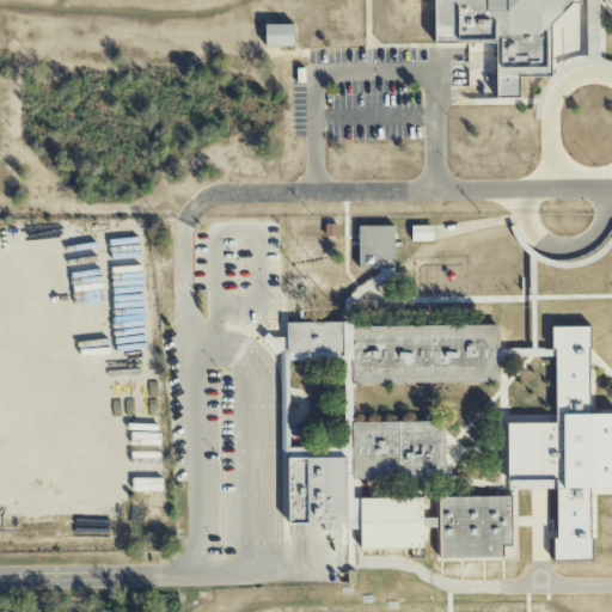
[(611,0),(611,11),(604,4),(604,0),(581,0),(581,4),(573,4),(551,25),(552,77),(520,77),(520,98),(497,98),(496,42),(435,43),(435,0),(611,0)]
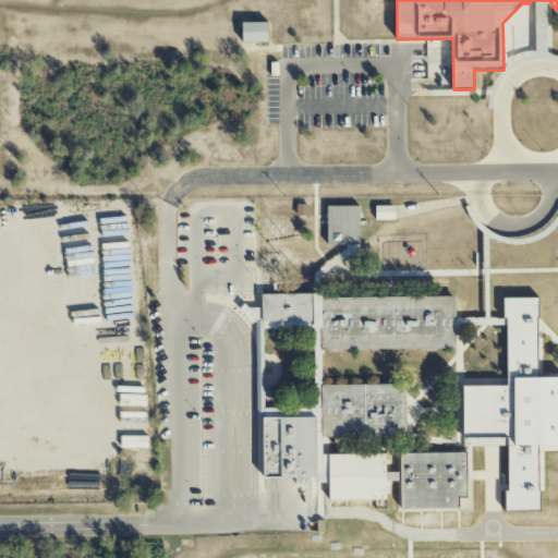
[(242,41),(242,22),(267,22),(268,41),(242,41)]
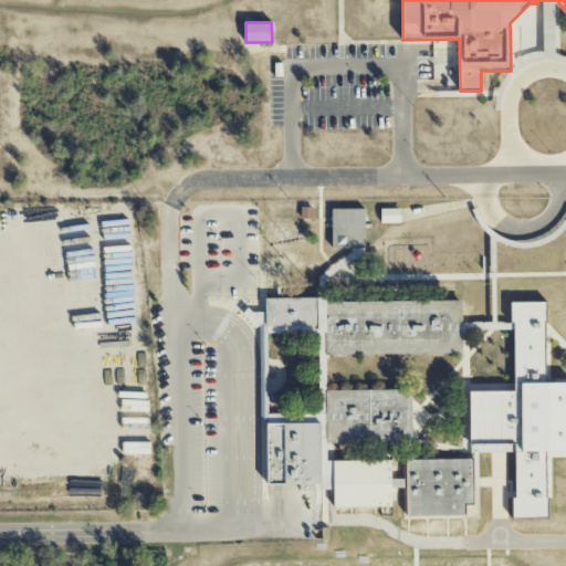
[(301,219),(312,220),(312,208),(301,208),(301,219)]
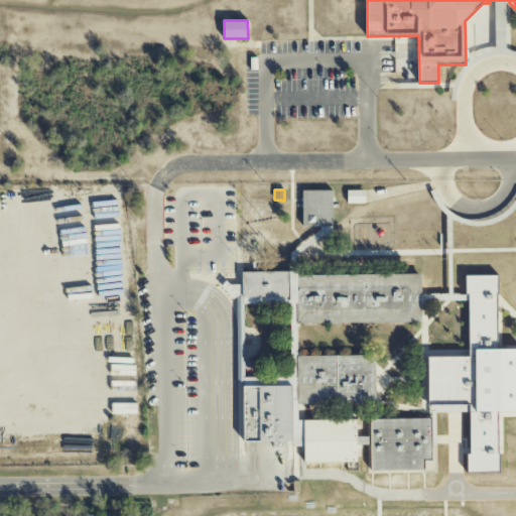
[(347,203),(347,189),(366,189),(366,203),(347,203)]
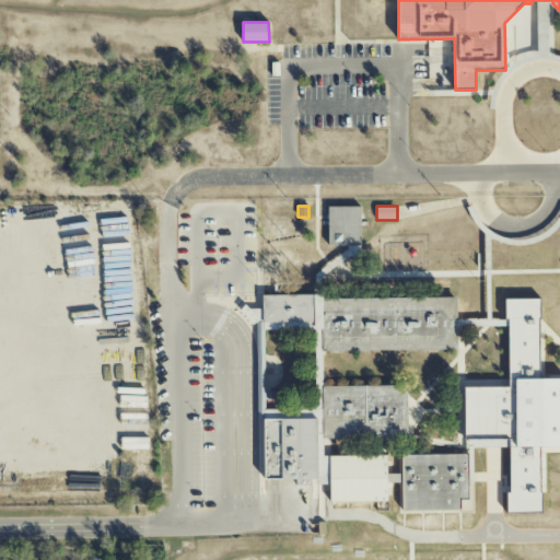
[(328,245),(328,207),(361,207),(361,245),(328,245)]
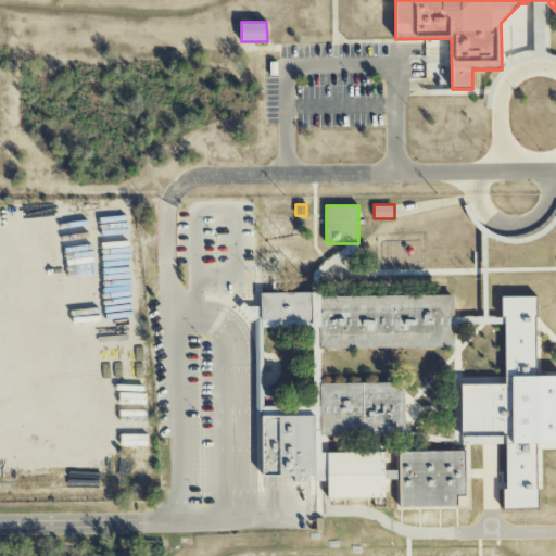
[(399,266),(399,251),(440,250),(440,265),(399,266)]
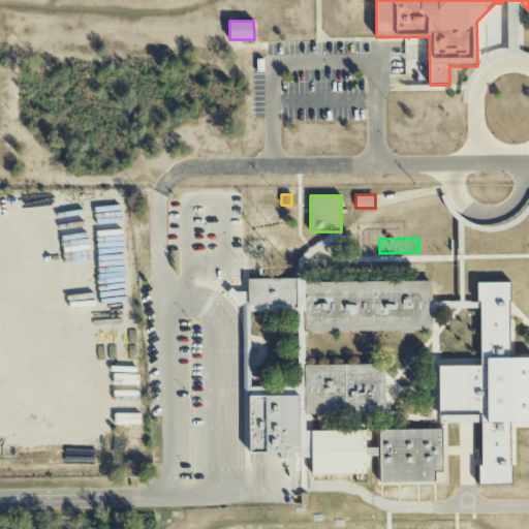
[(462,301),(461,262),(476,261),(476,301),(462,301)]
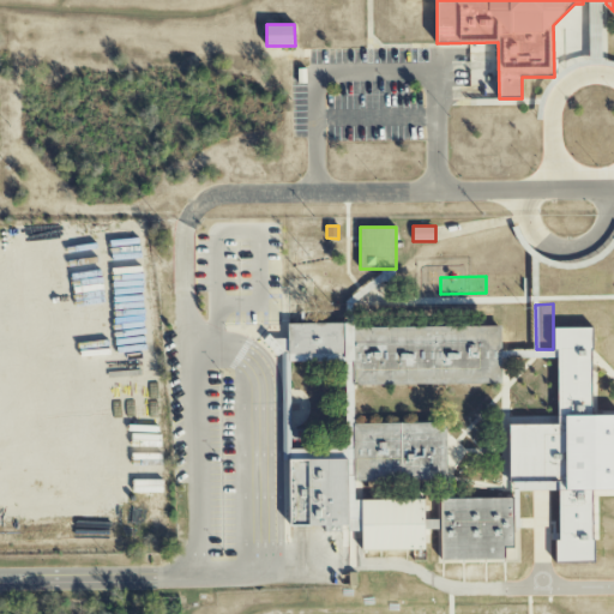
[(354,384),(353,327),(501,325),(501,383),(354,384)]
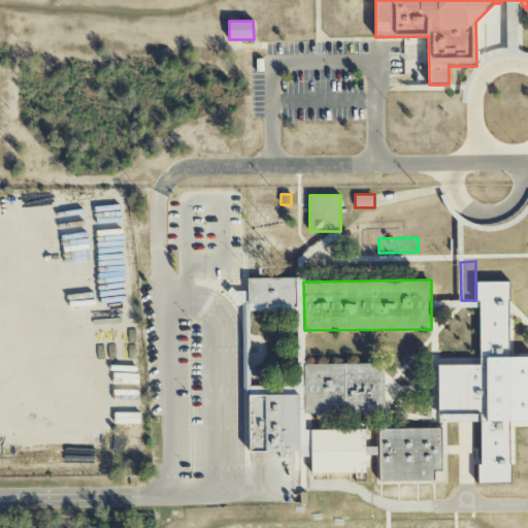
[(477,345),(463,347),(461,307),(475,307),(477,345)]
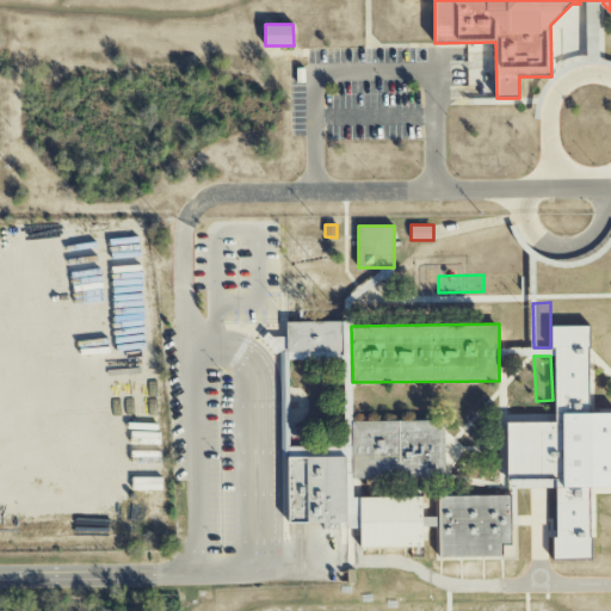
[(562,421),(562,413),(610,413),(610,488),(562,488),(562,480),(507,480),(507,421),(562,421)]
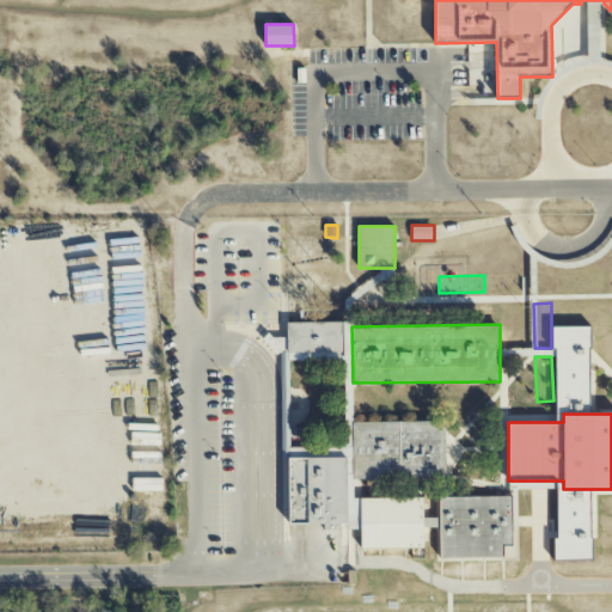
[(354,479),(354,421),(445,420),(446,478),(354,479)]
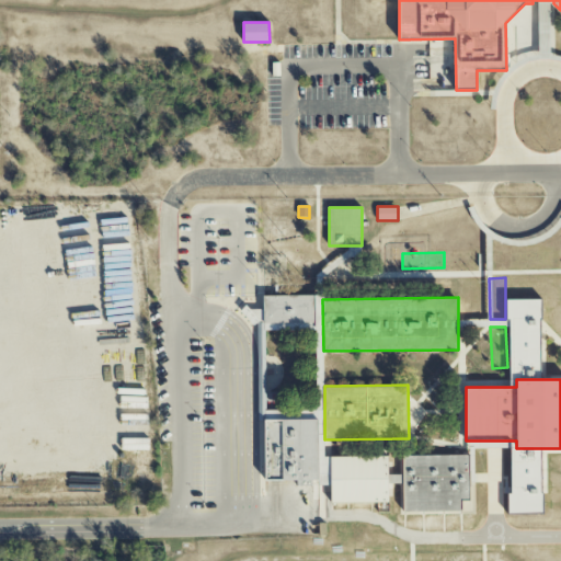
[(296,481),(264,481),(264,420),(318,419),(318,481),(311,481),(311,487),(296,487),(296,481)]
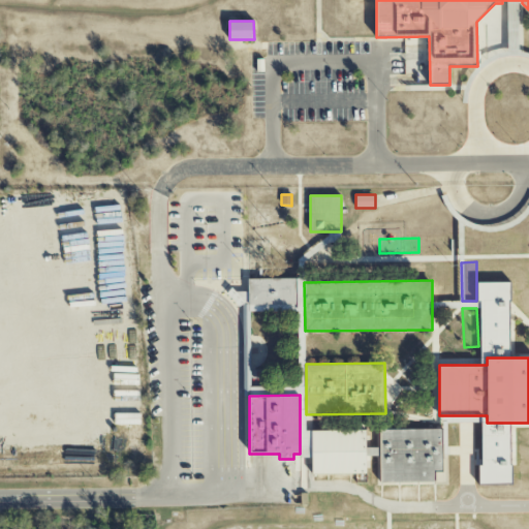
[(380,430),(442,429),(443,472),(435,472),(435,483),(380,483),(380,430)]
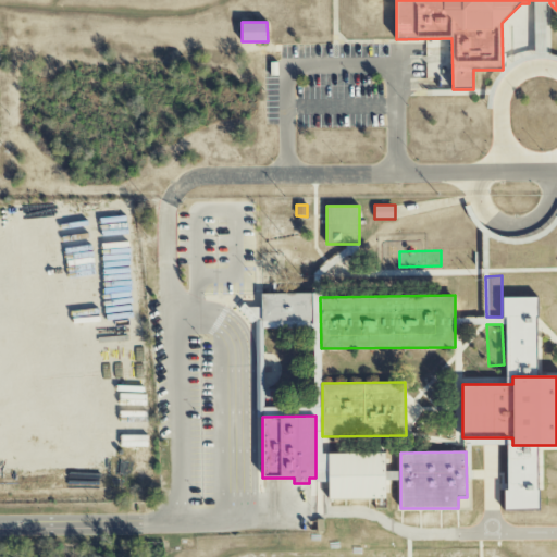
[(329,499),(329,453),(384,453),(385,499),(329,499)]
